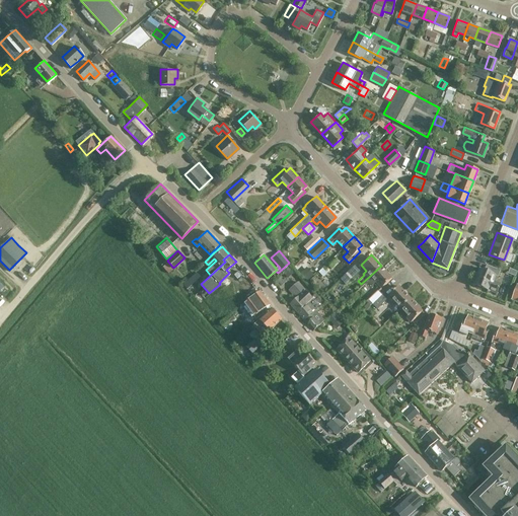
[(338,262),(333,255),(321,267),(324,270),(328,265),(331,268),(338,262)]
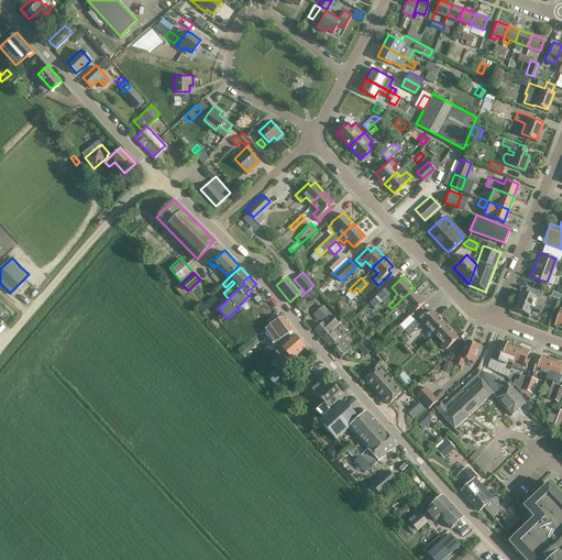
[(179,284),(176,287),(183,294),(187,291),(179,284)]
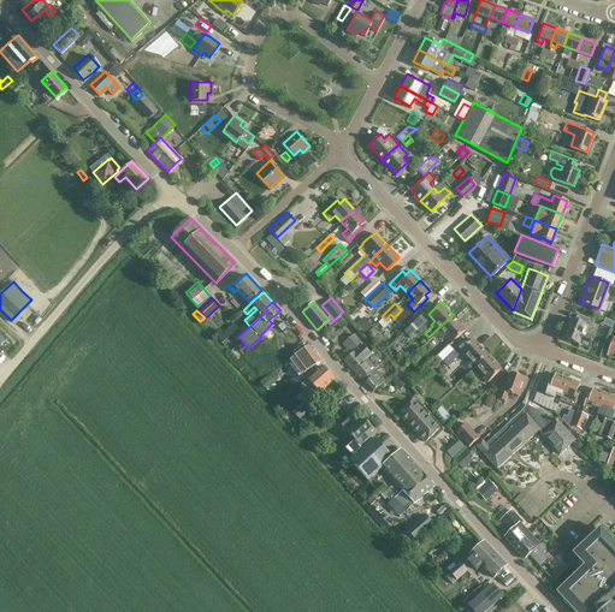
[(569,318),(562,336),(579,343),(589,346),(593,334),(587,332),(590,325),(593,319),(590,318),(584,315),(577,312),(574,319),(569,318)]
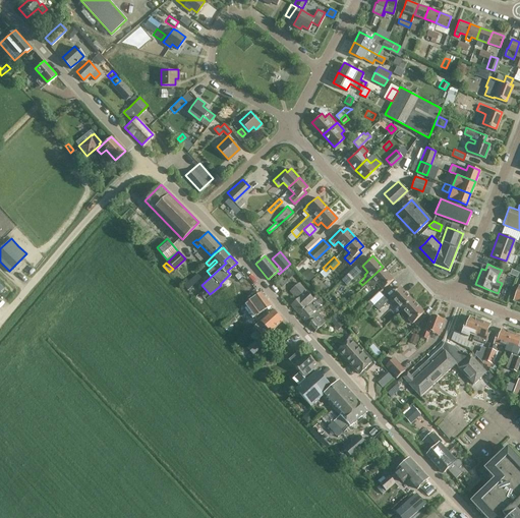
[(356,265),(340,279),(346,284),(361,270),(356,265)]
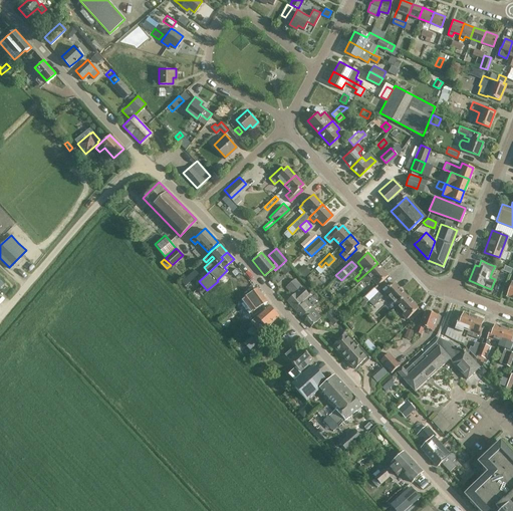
[(286,262),(279,268),(284,274),(291,268),(286,262)]
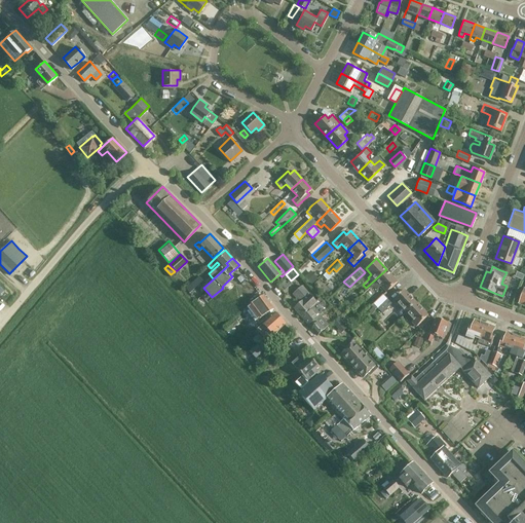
[(310,269),(303,275),(310,284),(317,276),(310,269)]
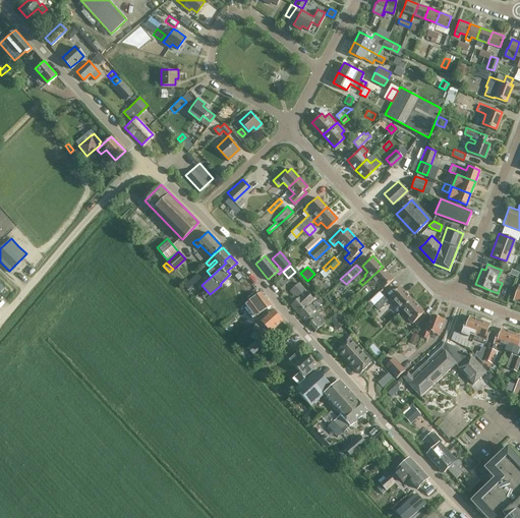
[(383,267),(362,285),(367,290),(377,282),(382,288),(393,278),(383,267)]
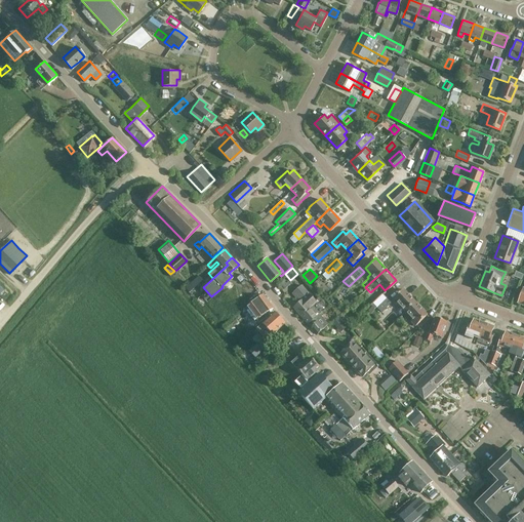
[(202,278),(198,274),(185,286),(193,295),(198,290),(197,285),(196,284),(202,278)]
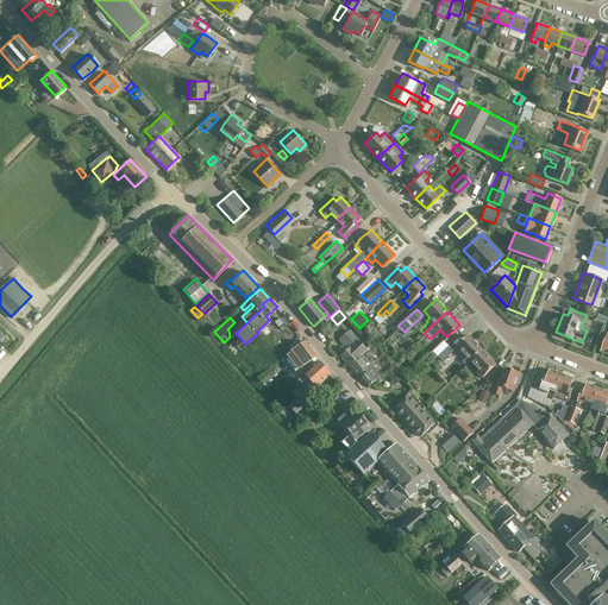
[(340,355),(349,365),(367,348),(364,347),(349,329),(342,335),(350,346),(340,355)]
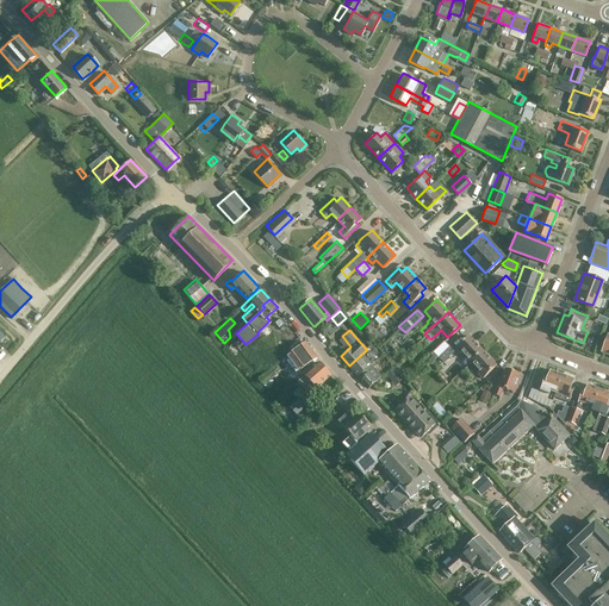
[(467,333),(459,342),(454,347),(459,351),(461,350),(470,360),(482,349),(467,333)]
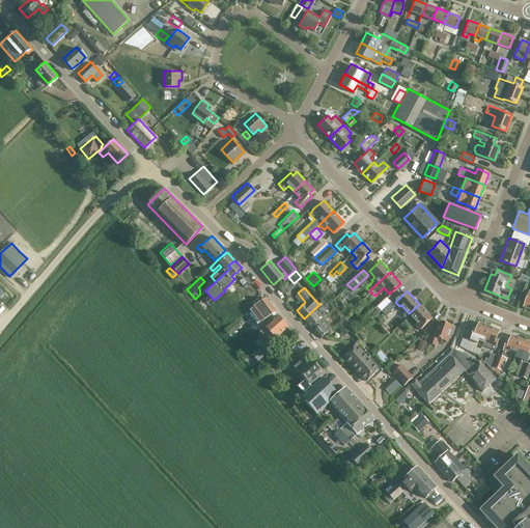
[(391,300),(387,296),(377,305),(381,309),(391,300)]
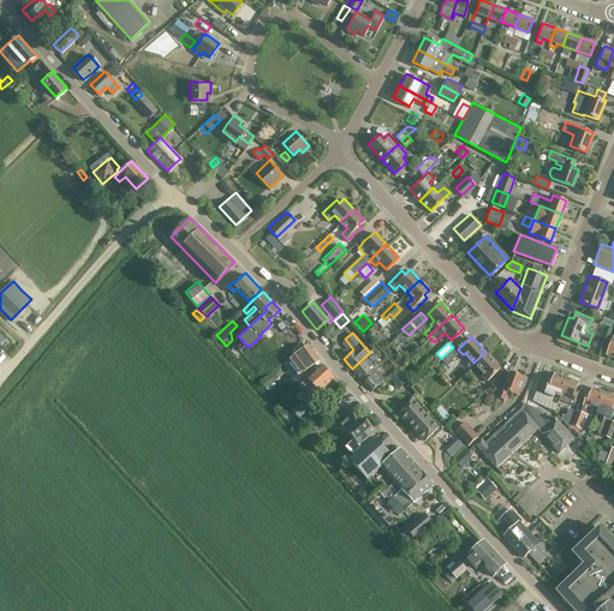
[(308,343),(298,351),(288,357),(303,376),(311,369),(309,365),(319,359),(308,343)]
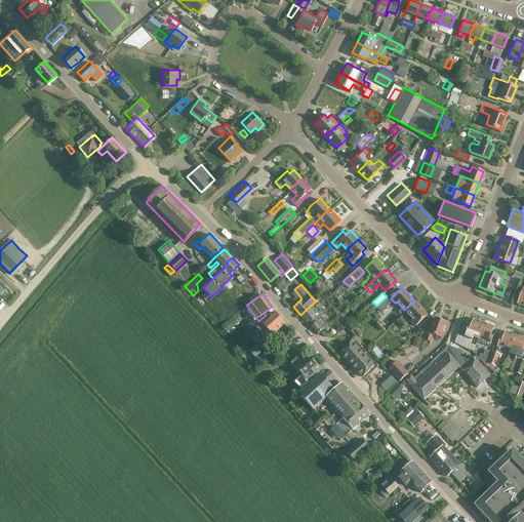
[(319,314),(319,313),(327,306),(322,299),(320,296),(316,300),(300,315),(307,323),(314,317),(316,320),(310,326),(316,332),(327,323),(319,314)]
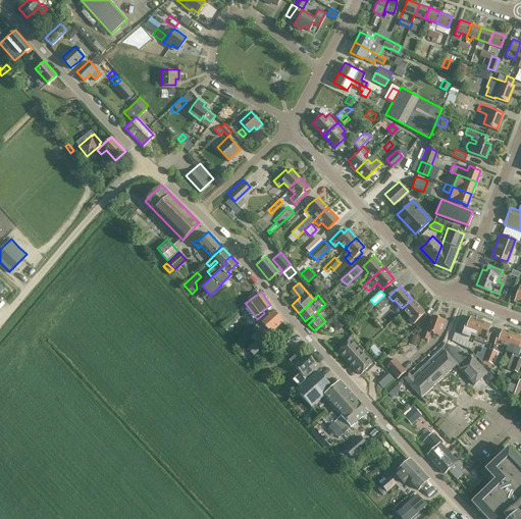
[(384,295),(374,304),(378,309),(388,299),(384,295)]
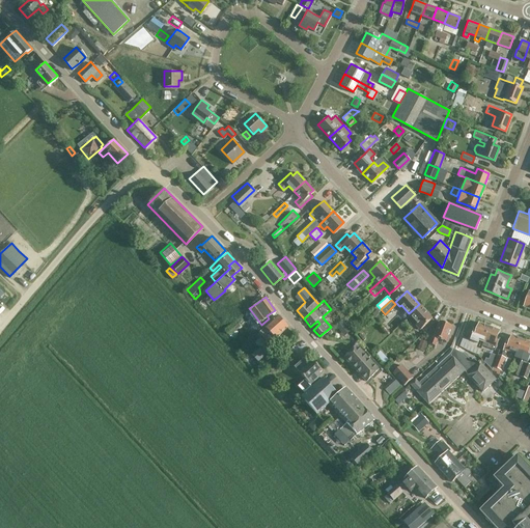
[(431,316),(419,304),(409,313),(417,322),(415,323),(419,328),(431,316)]
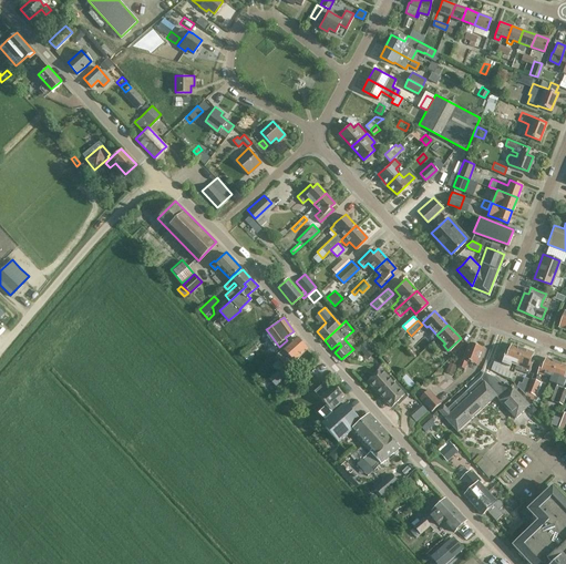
[(294,359),(298,356),(307,348),(296,336),(284,348),(294,359)]
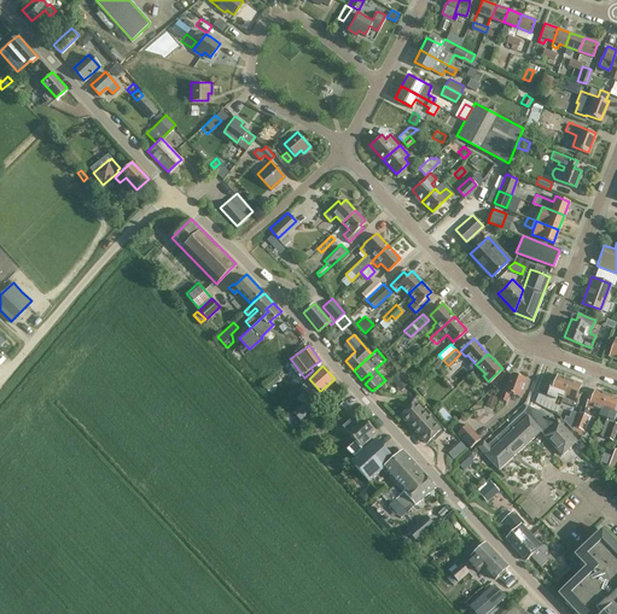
[(525,378),(511,372),(504,390),(502,390),(499,398),(505,399),(508,392),(518,396),(525,378)]
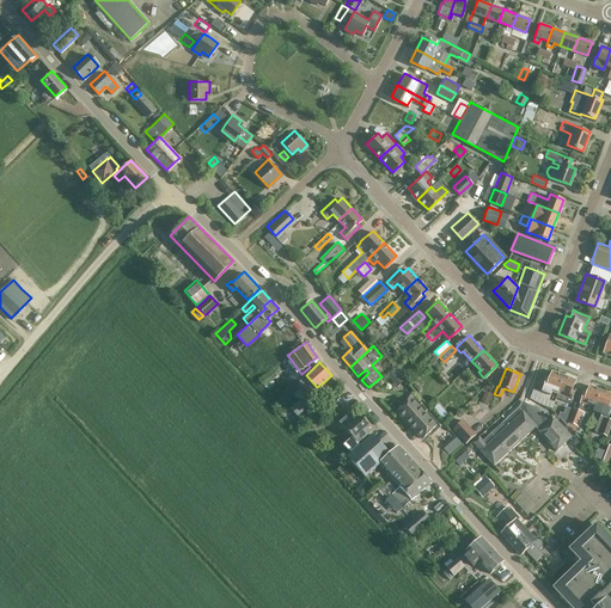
[(269,369),(258,378),(264,384),(274,375),(269,369)]
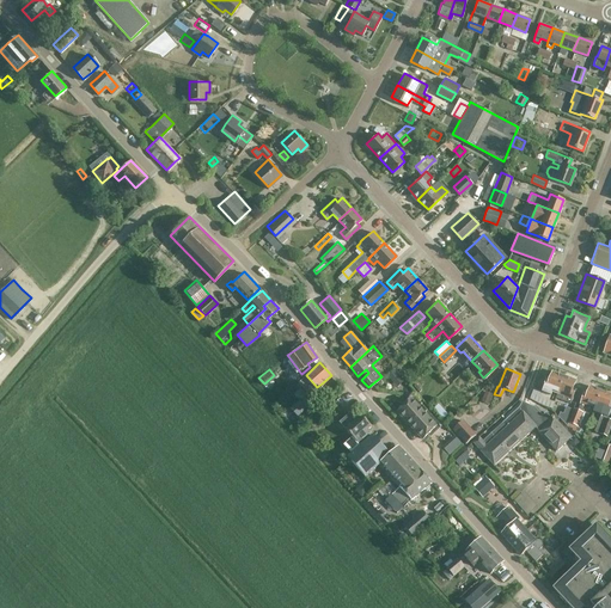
[(393,369),(386,375),(396,385),(402,379),(393,369)]
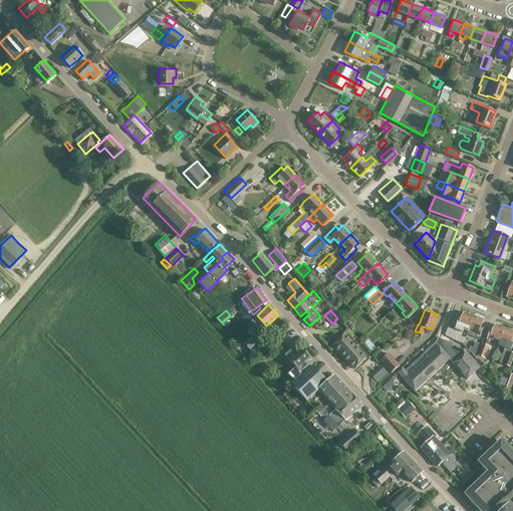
[(444,332),(454,338),(463,341),(465,336),(453,331),(454,328),(461,330),(463,326),(468,328),(473,315),(463,311),(460,318),(458,317),(454,327),(447,324),(444,332)]
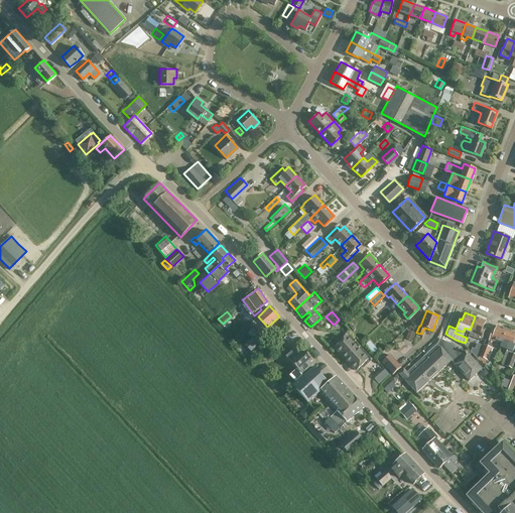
[(480,339),(480,338),(484,328),(482,327),(484,319),(475,316),(470,330),(474,332),(472,336),(480,339)]
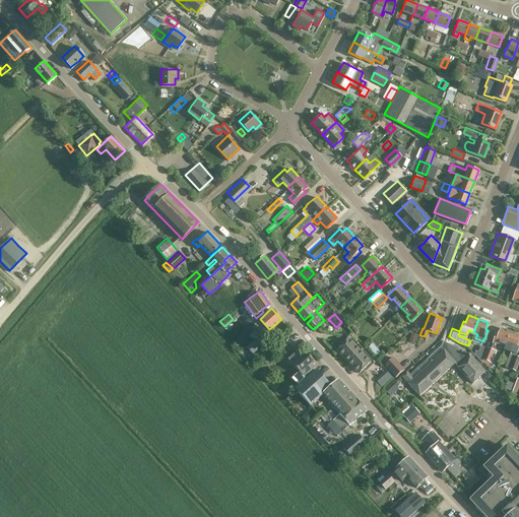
[(404,324),(395,333),(399,337),(408,329),(404,324)]
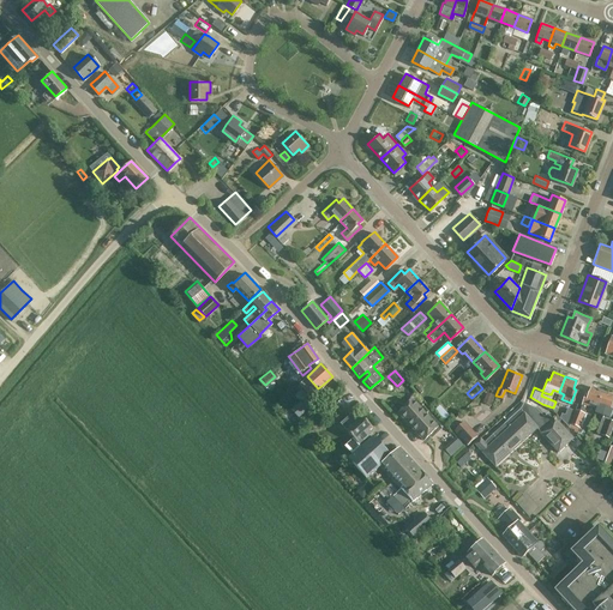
[(575,409),(570,423),(580,427),(584,412),(586,408),(588,409),(590,404),(595,406),(601,390),(590,386),(588,394),(584,393),(578,410),(575,409)]
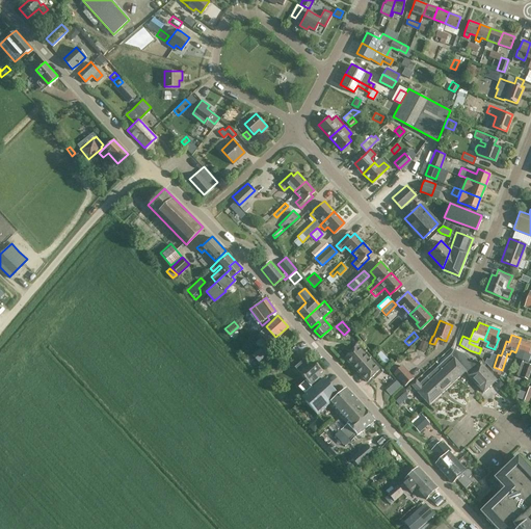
[(530,342),(521,338),(515,352),(513,355),(522,359),(515,373),(527,377),(530,365),(527,364),(530,351),(530,350),(529,349),(530,343),(530,342)]
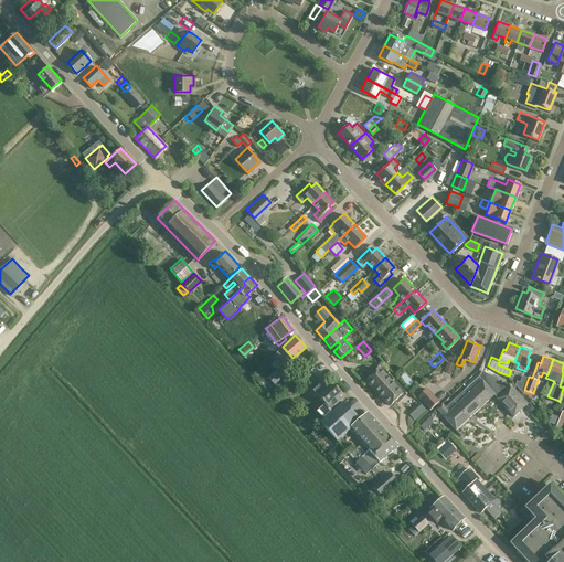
[(447,360),(444,369),(451,372),(454,362),(447,360)]
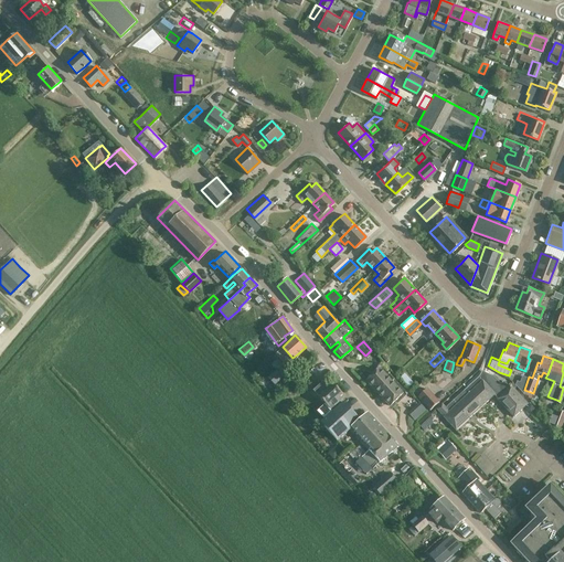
[(311,368),(307,371),(307,372),(308,372),(309,374),(317,382),(321,379),(322,377),(315,368),(312,366),(311,368)]
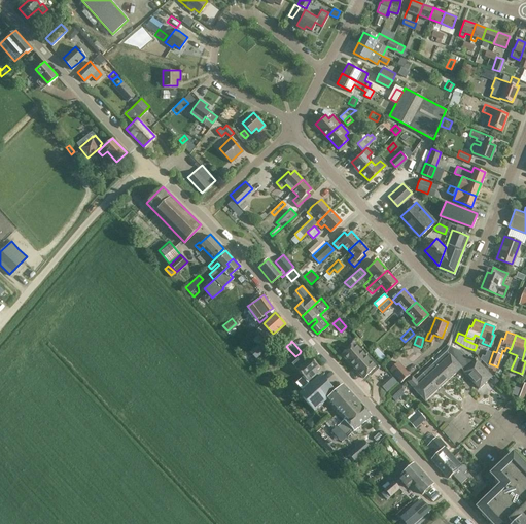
[(258,343),(249,351),(254,357),(265,349),(258,343)]
